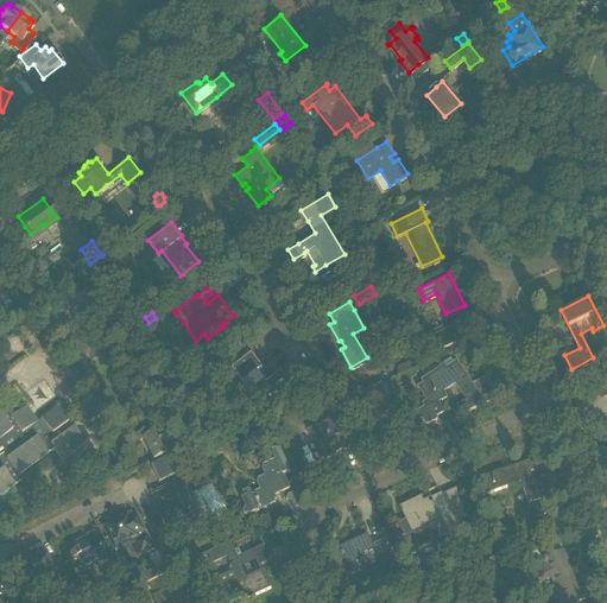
[(451,323),(431,334),(434,340),(438,348),(448,343),(459,337),(455,329),(451,323)]
